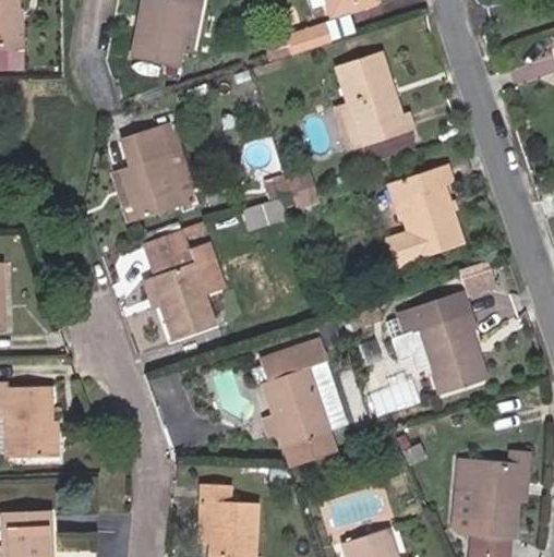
[(0,0),(0,45),(13,44),(12,10),(19,10),(17,0),(0,0)]
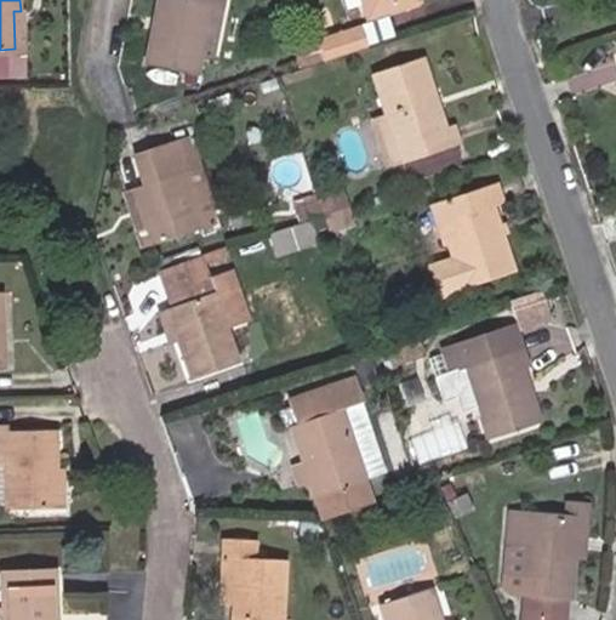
[(204,56),(214,1),(228,4),(229,0),(160,0),(148,62),(200,73),(204,56)]
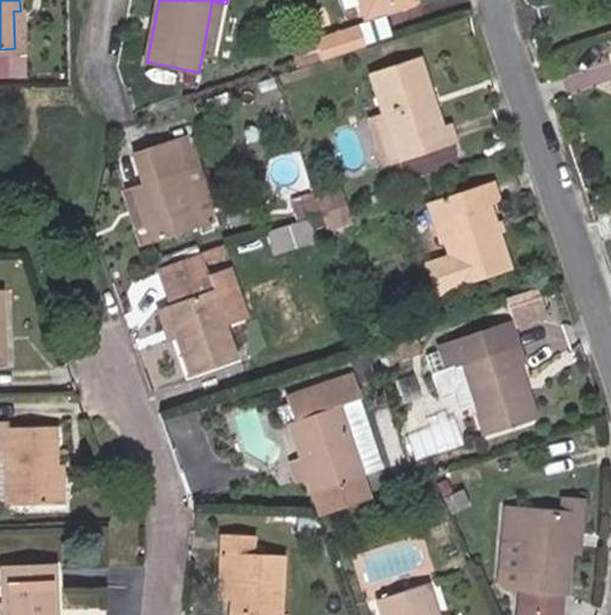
[(361,0),(366,10),(395,0),(361,0)]
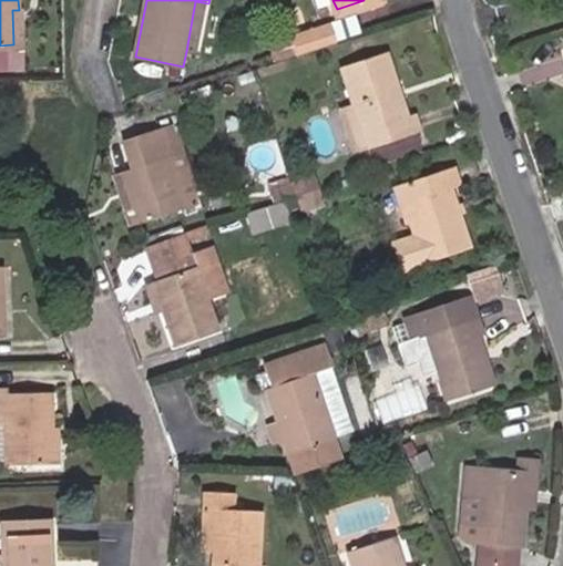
[(186,51),(200,53),(208,3),(195,1),(186,51)]
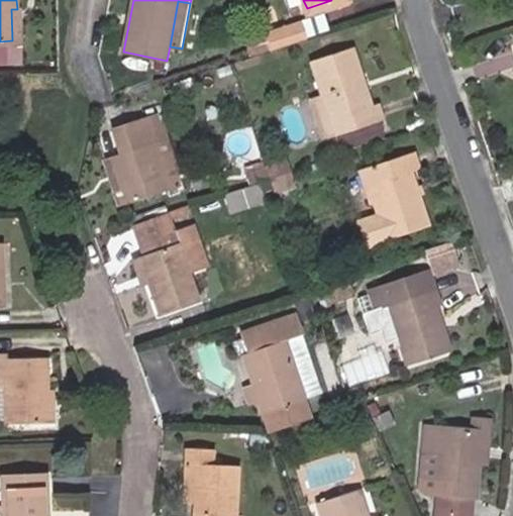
[(23,40),(22,9),(17,9),(11,9),(12,40),(23,40)]
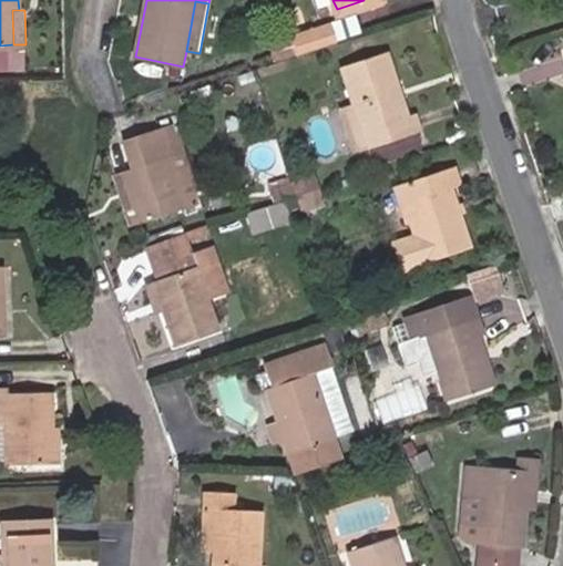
[(294,37),(299,54),(336,42),(330,24),(294,37)]
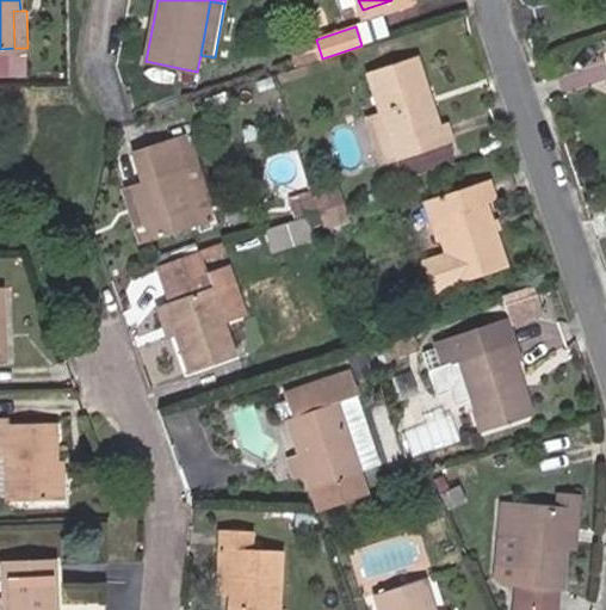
[(449,122),(441,124),(434,103),(427,105),(421,87),(427,85),(419,57),(370,73),(383,111),(400,158),(456,140),(449,122)]
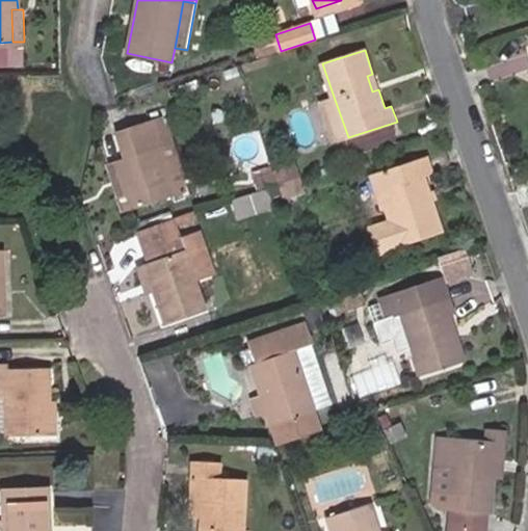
[(372,91),(378,89),(372,74),(367,76),(372,91)]
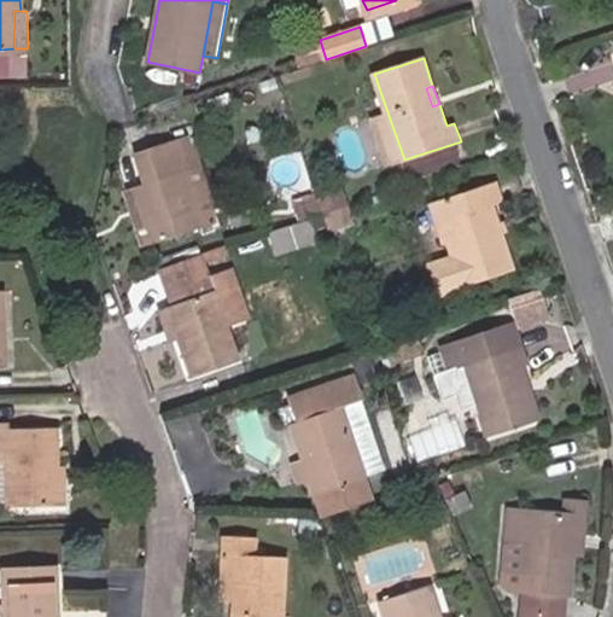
[(377,116),(392,163),(404,159),(387,112),(377,116)]
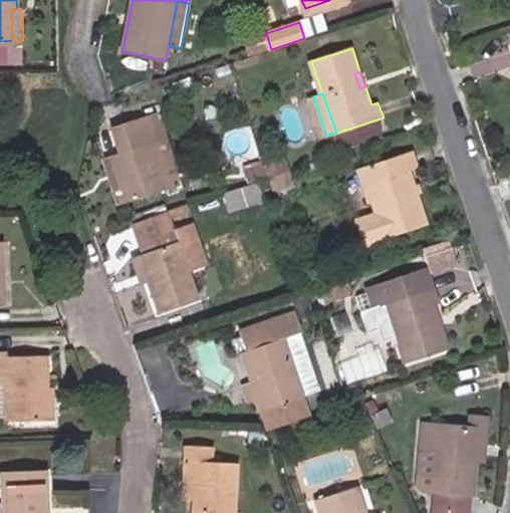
[(170,188),(154,143),(168,138),(159,112),(114,127),(122,152),(112,156),(126,202),(170,188)]
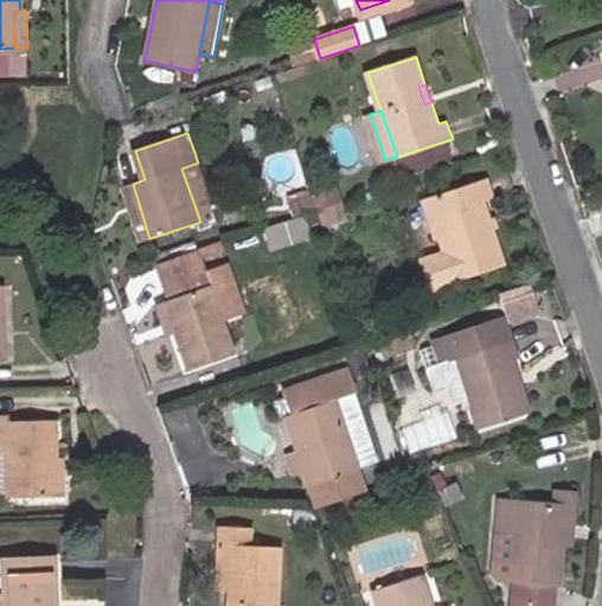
[(200,222),(216,217),(198,163),(181,168),(200,222)]
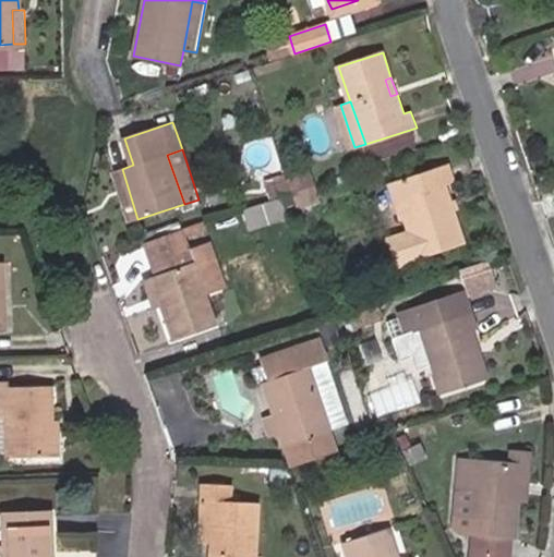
[(447,164),(395,182),(407,218),(411,230),(388,238),(397,265),(420,256),(464,242),(444,184),(453,182),(447,164)]
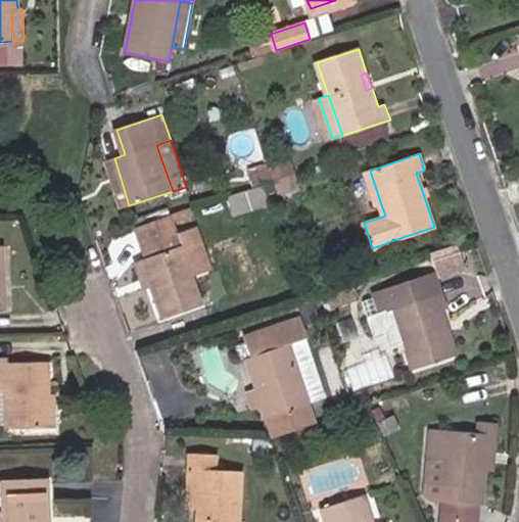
[(292,157),(272,165),(276,179),(296,173),(292,157)]
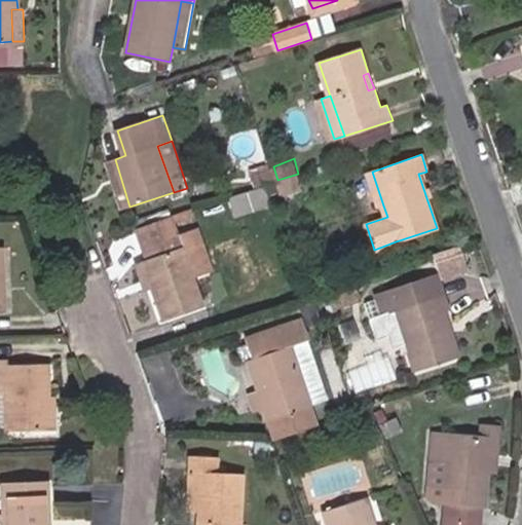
[(366,173),(377,208),(383,205),(372,172),(366,173)]
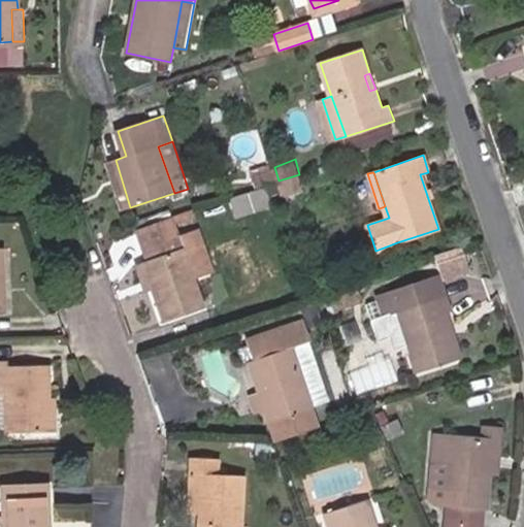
[(283,195),(304,188),(299,174),(279,180),(283,195)]
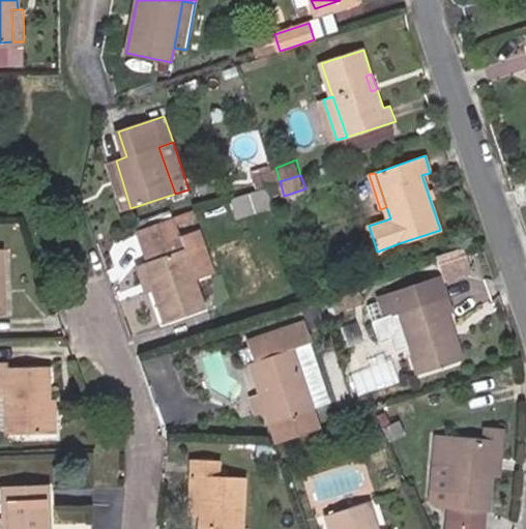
[(149,261),(142,263),(151,291),(163,324),(203,310),(173,217),(139,230),(149,261)]
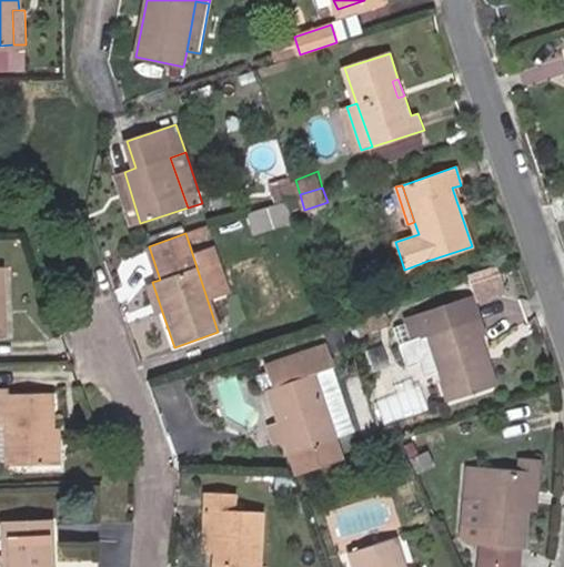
[(413,314),(413,316),(408,319),(429,384),(442,380),(447,398),(496,384),(481,336),(485,335),(472,296),(469,297),(462,277),(406,295),(409,302),(411,307),(413,314)]
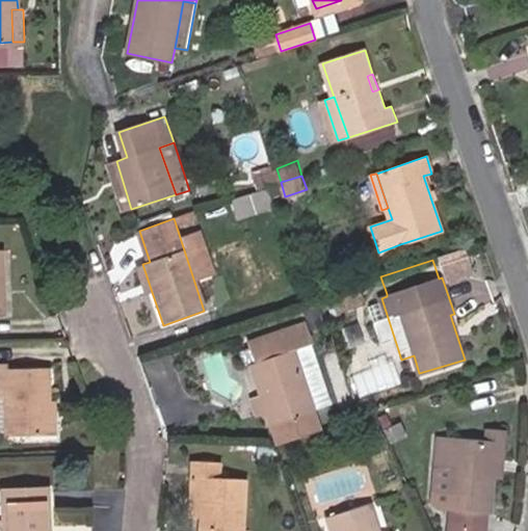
[(134,267),(143,295),(152,292),(142,264),(134,267)]
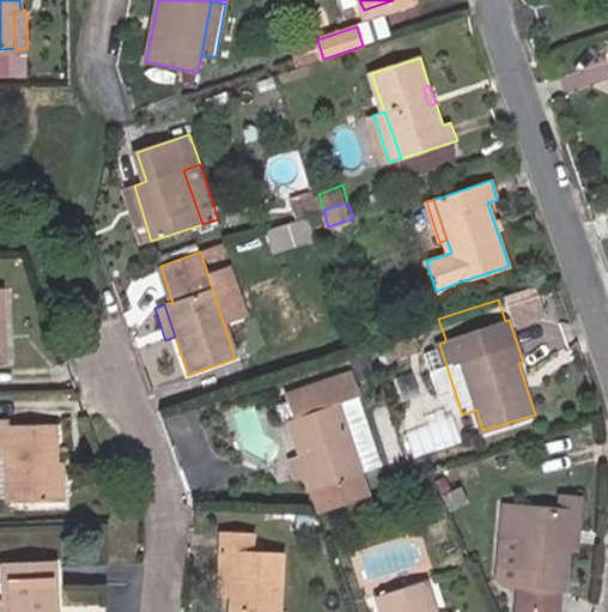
[(296,417),(291,419),(302,452),(309,476),(314,489),(364,472),(340,401),(360,394),(351,370),(289,392),(296,417)]
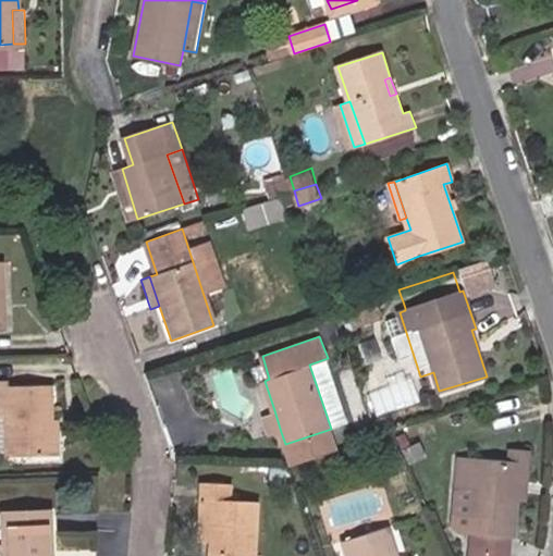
[(8,380),(0,380),(0,412),(7,412),(8,454),(50,454),(49,418),(52,419),(52,386),(8,386),(8,380)]
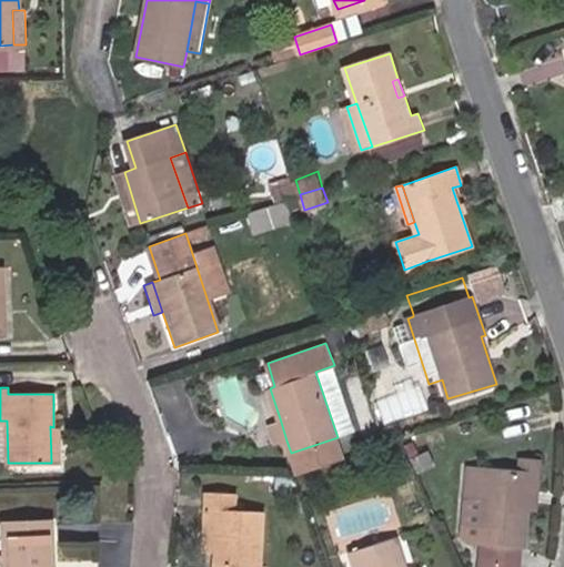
[(268,423),(274,444),(286,441),(280,418),(268,423)]
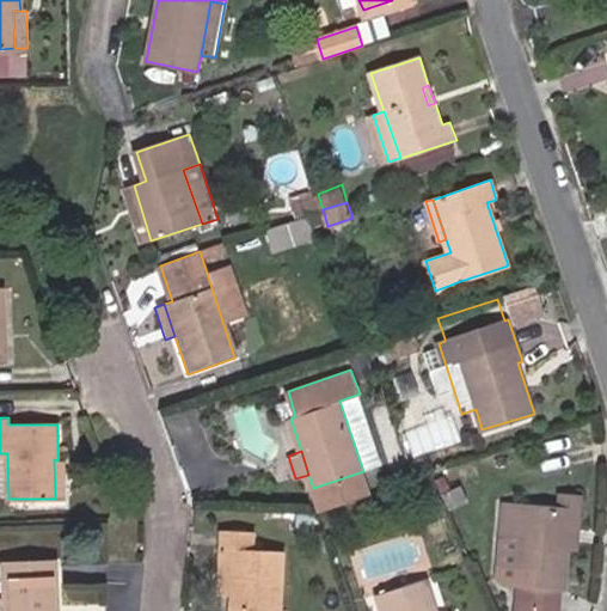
[(65,499),(63,459),(57,460),(54,459),(55,499),(65,499)]
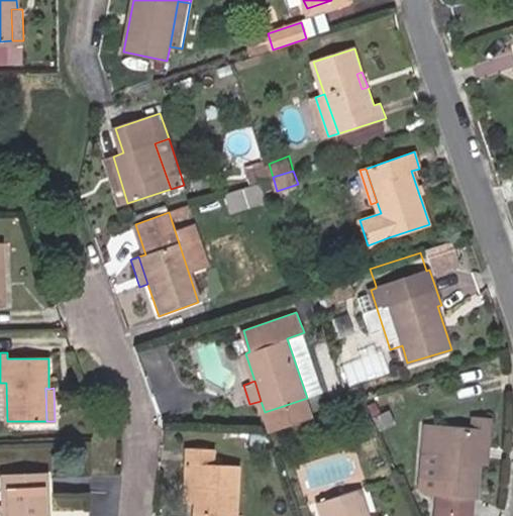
[(492,420),(474,418),(473,430),(483,431),(479,460),(488,461),(492,420)]
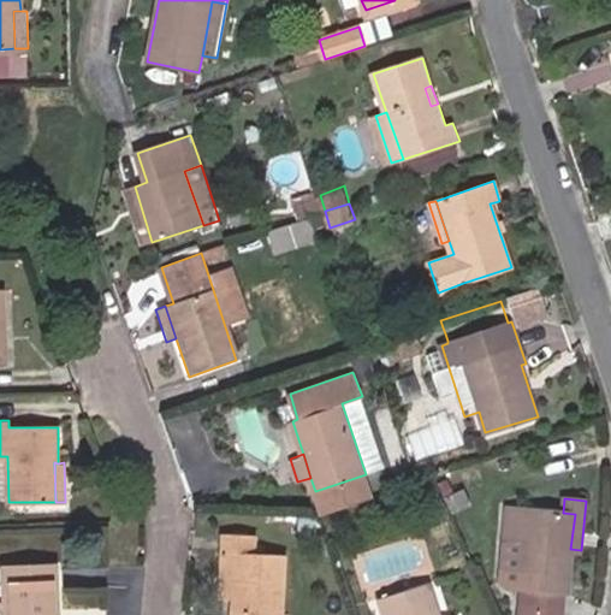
[(570,549),(575,514),(563,513),(510,507),(508,507),(504,542),(508,542),(522,544),(517,587),(520,587),(518,605),(526,607),(523,614),(561,614),(564,592),(567,592),(570,549)]
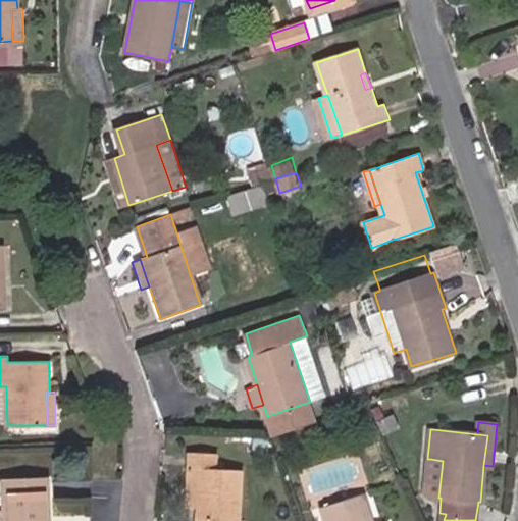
[(189,452),(188,467),(186,508),(184,520),(224,520),(225,520),(242,520),(244,469),(219,468),(219,454),(189,452)]
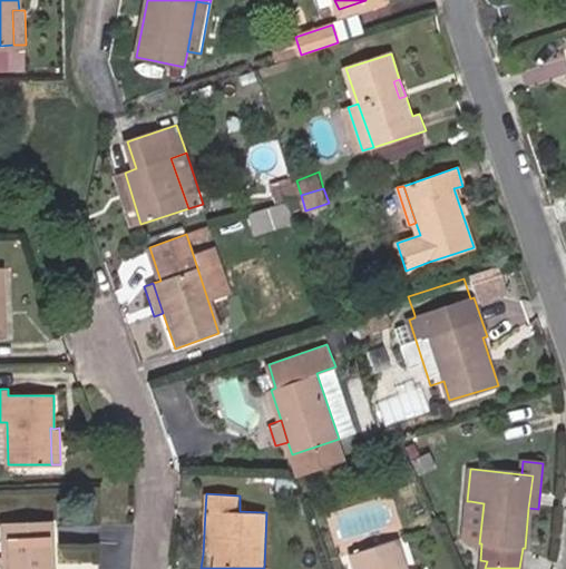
[(52,568),(52,522),(5,523),(6,568),(52,568)]
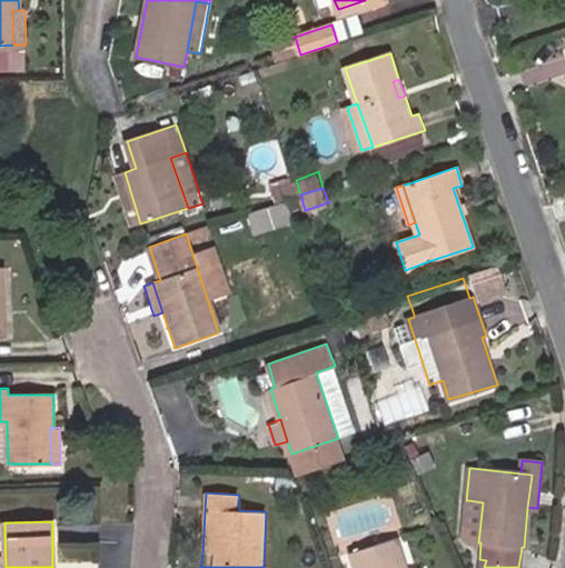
[(355,567),(405,567),(396,539),(350,554),(355,567)]
